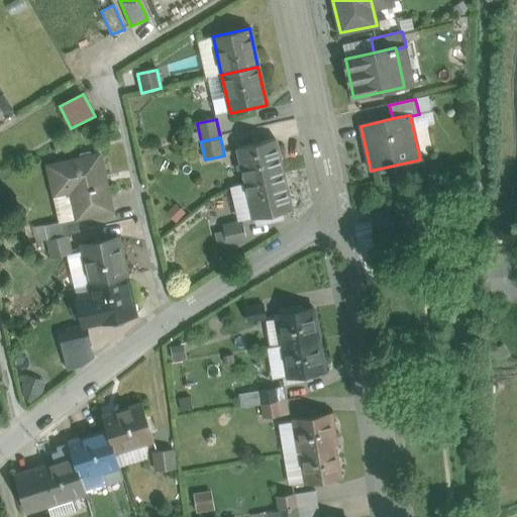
[(275,139),(237,148),(245,184),(283,176),(275,139)]
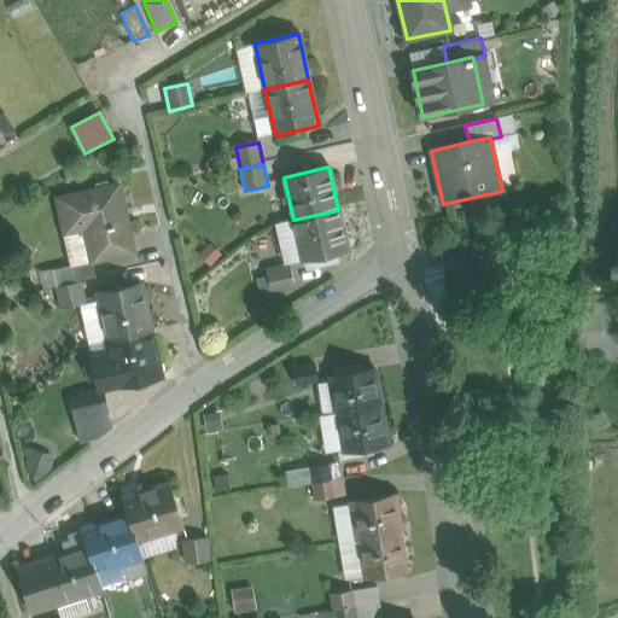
[(120,185),(57,198),(63,225),(88,219),(91,228),(85,229),(91,261),(92,262),(130,254),(121,211),(126,210),(120,185)]
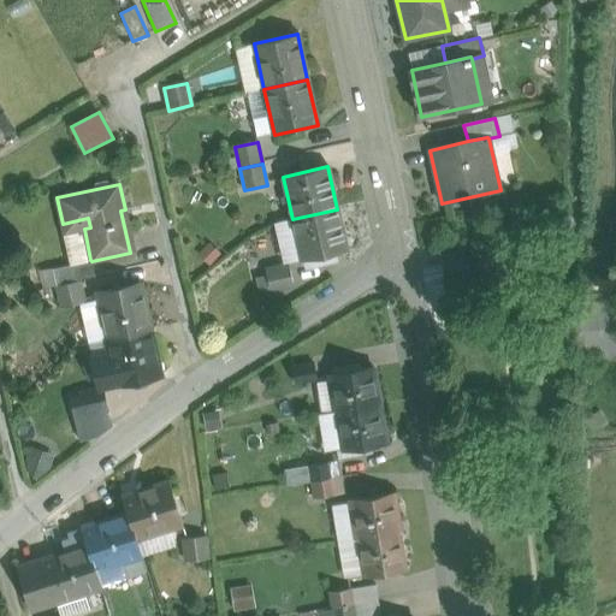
[(520,207),(485,212),(490,246),(525,240),(520,207)]
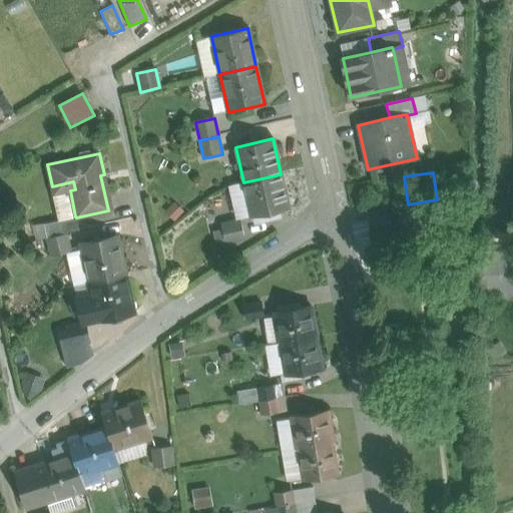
[(281,174),(243,182),(251,217),(289,209),(281,174)]
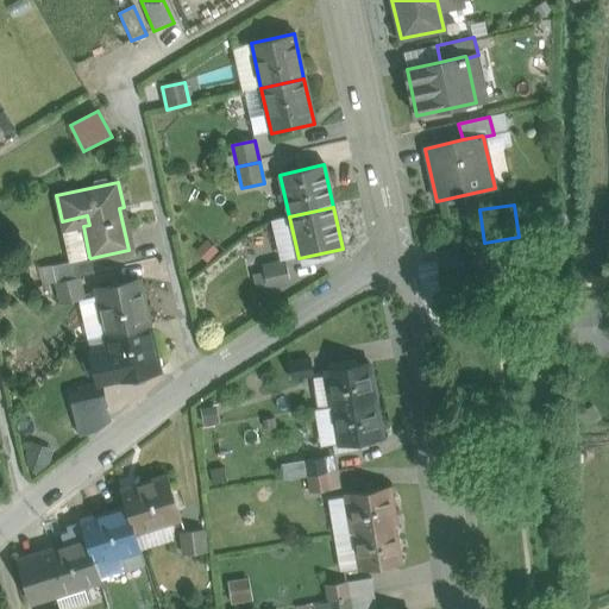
[(501,246),(489,255),(490,264),(503,270),(510,257),(501,246)]
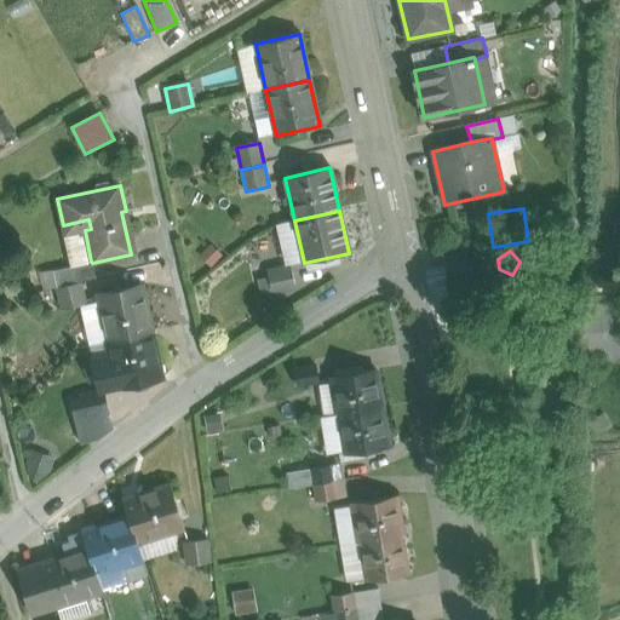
[(91,262),(53,270),(57,288),(80,282),(96,279),(92,263),(91,262)]
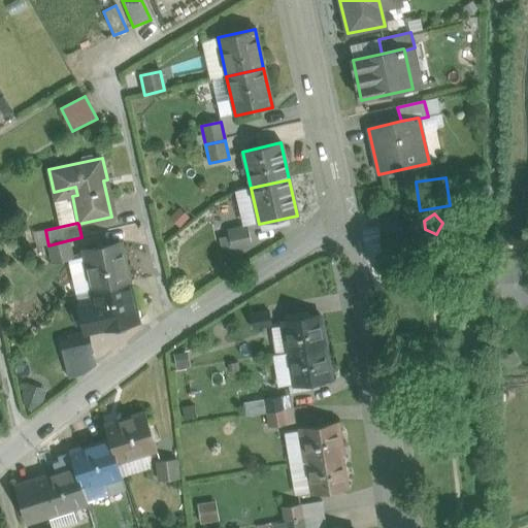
[(245,227),(218,233),(224,259),(252,253),(245,227)]
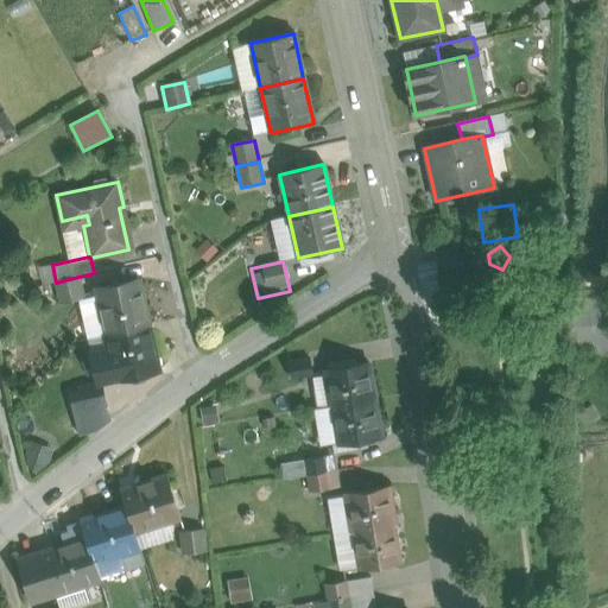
[(78,277),(56,283),(61,304),(83,298),(78,277)]
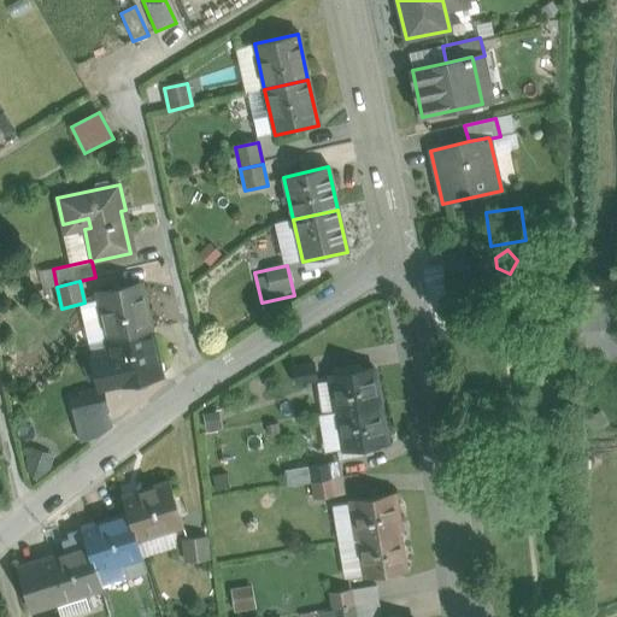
[(141,285),(98,294),(109,340),(151,330),(141,285)]
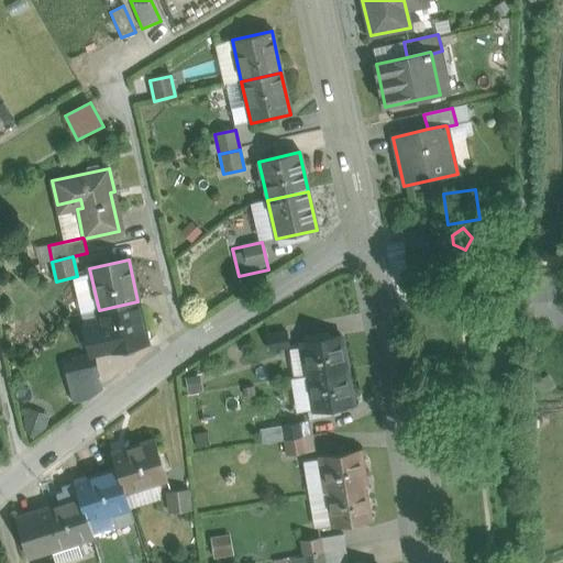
[(531,326),(562,324),(562,273),(529,275),(531,326)]
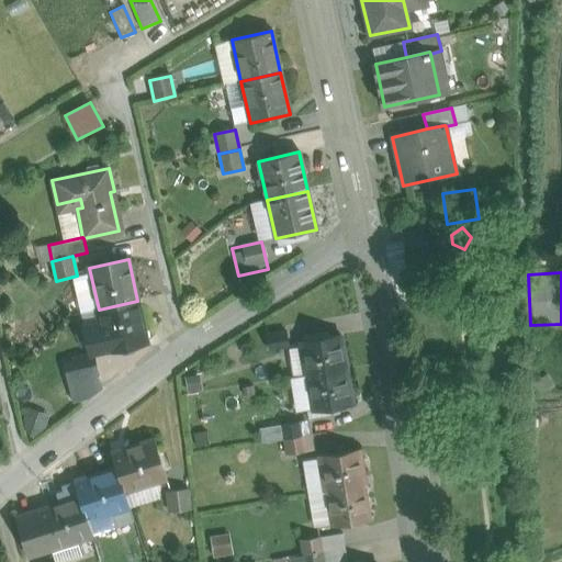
[(137,301),(99,310),(108,350),(147,341),(137,301)]
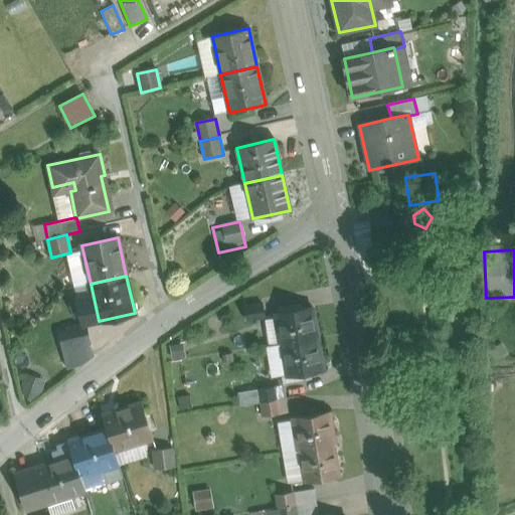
[(263,304),(244,307),(246,321),(265,318),(263,304)]
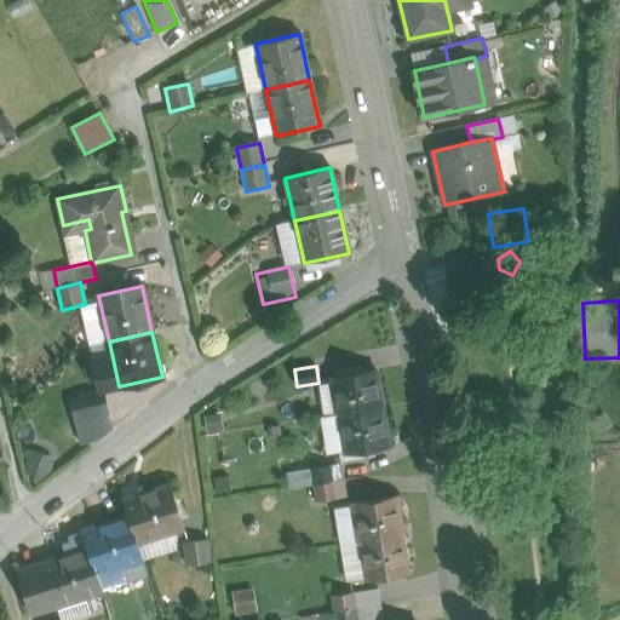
[(375,371),(332,378),(338,415),(382,408),(375,371)]
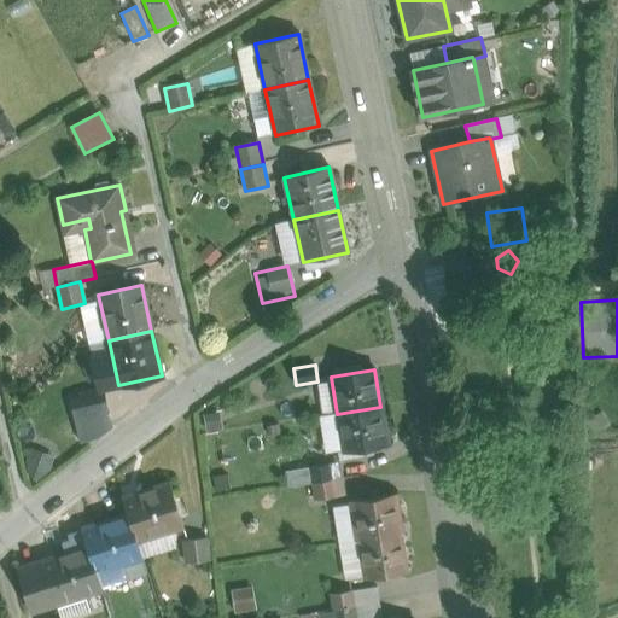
[(81,395),(86,417),(109,412),(104,389),(81,395)]
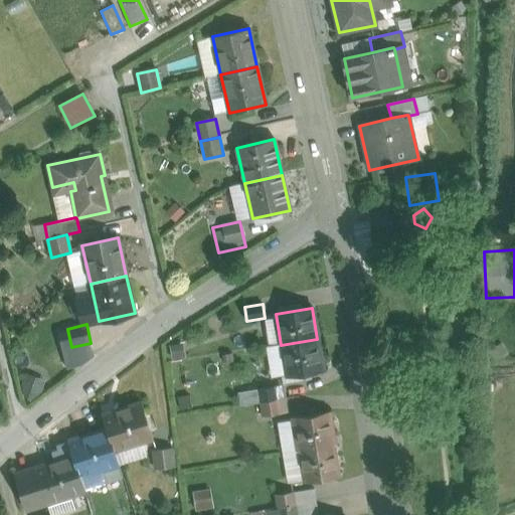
[(317,339),(281,345),(286,376),(322,370),(317,339)]
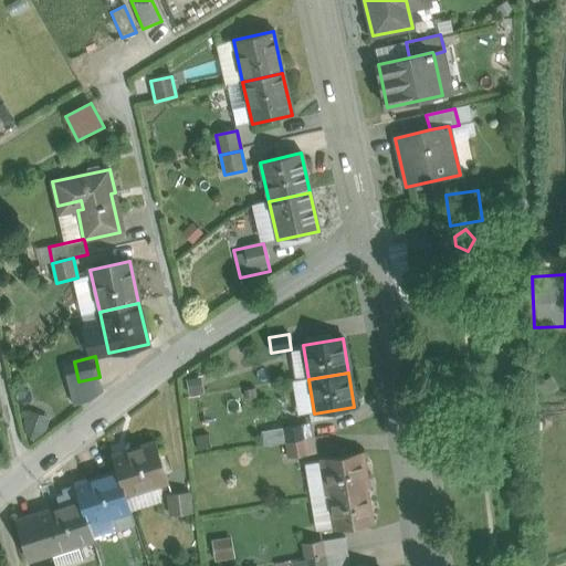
[(100,377),(79,381),(83,400),(103,389),(100,377)]
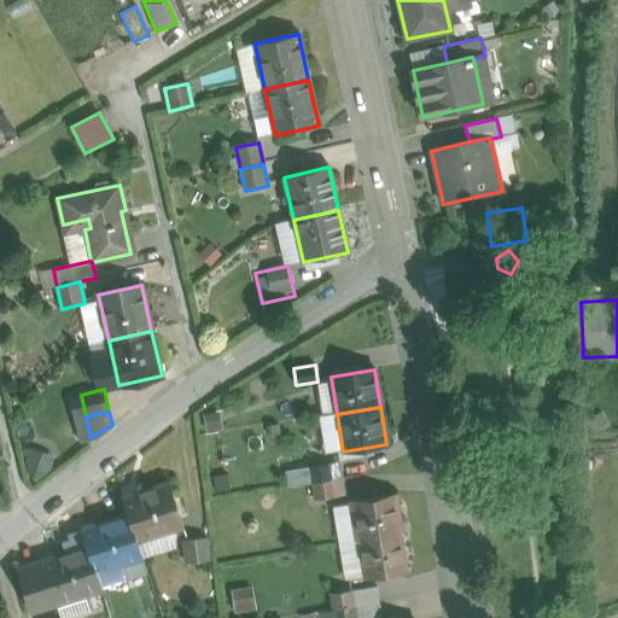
[(41,476),(48,458),(34,450),(25,468),(41,476)]
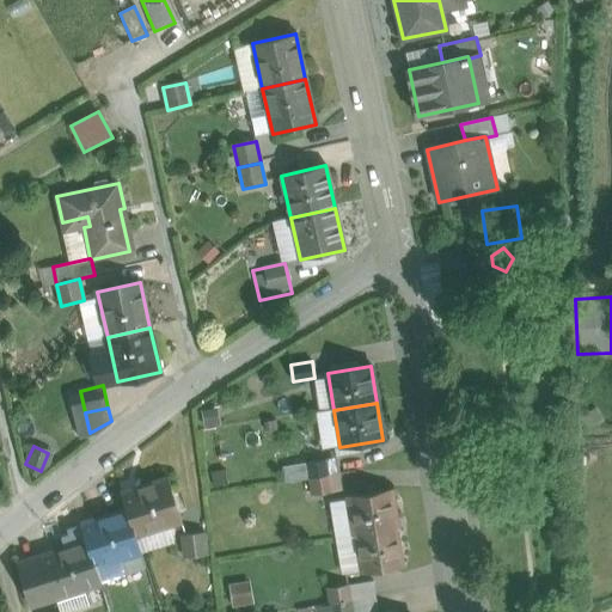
[(336,458),(306,464),(308,479),(338,475),(336,458)]
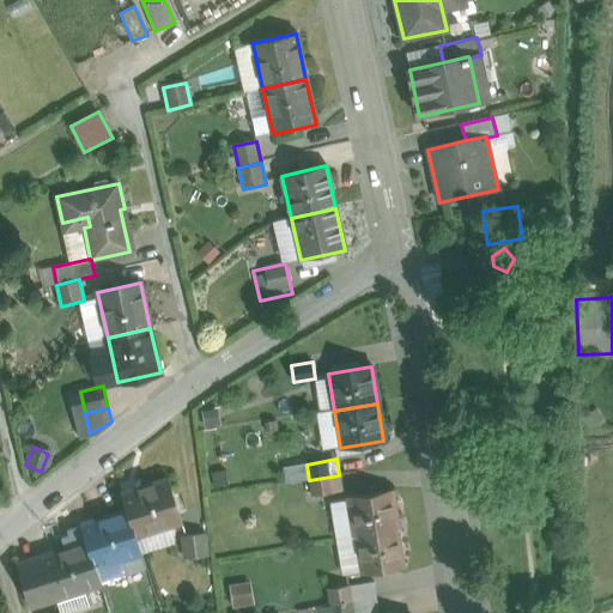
[(307,465),(284,468),(286,484),(309,480),(307,465)]
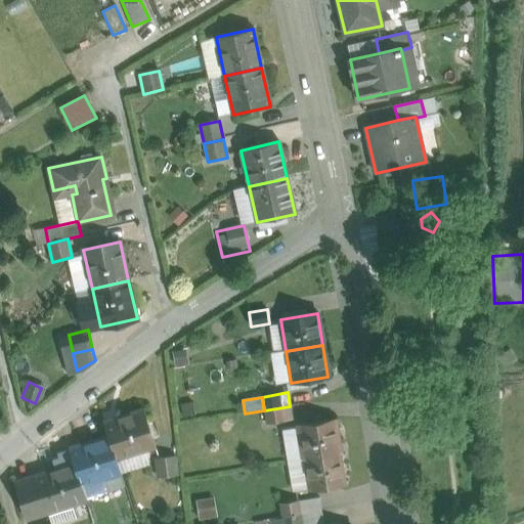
[(290,406),(264,410),(266,424),(293,420),(290,406)]
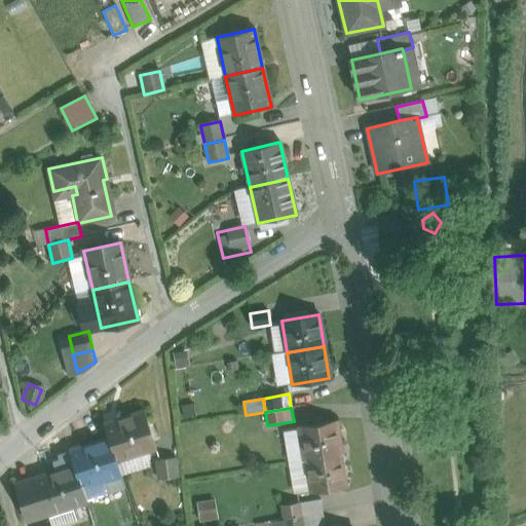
[(144,412),(105,424),(109,439),(116,460),(138,453),(137,451),(155,446),(144,412)]
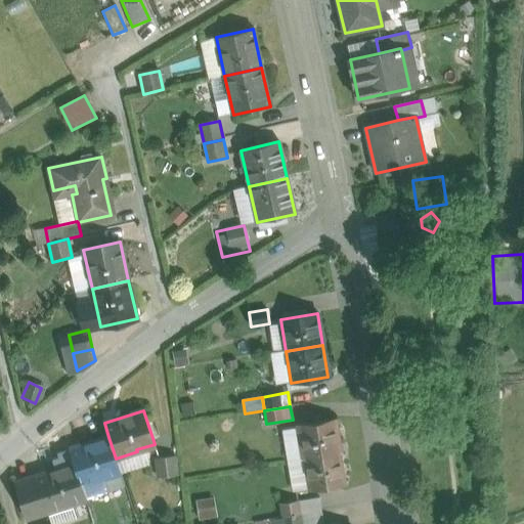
[(335,421),(299,427),(304,459),(341,452),(335,421)]
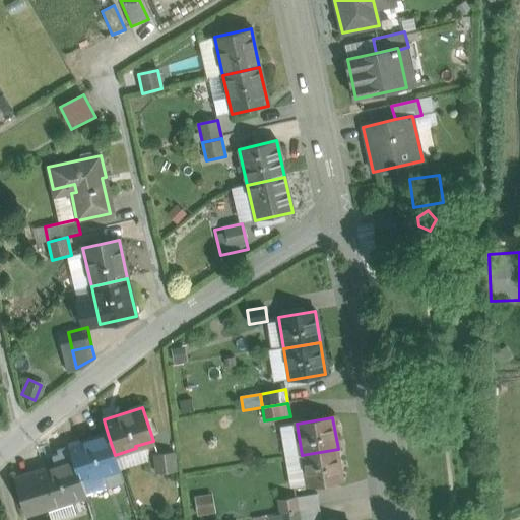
[(108,434),(69,446),(74,460),(81,481),(103,474),(102,472),(119,467),(115,455),(108,434)]
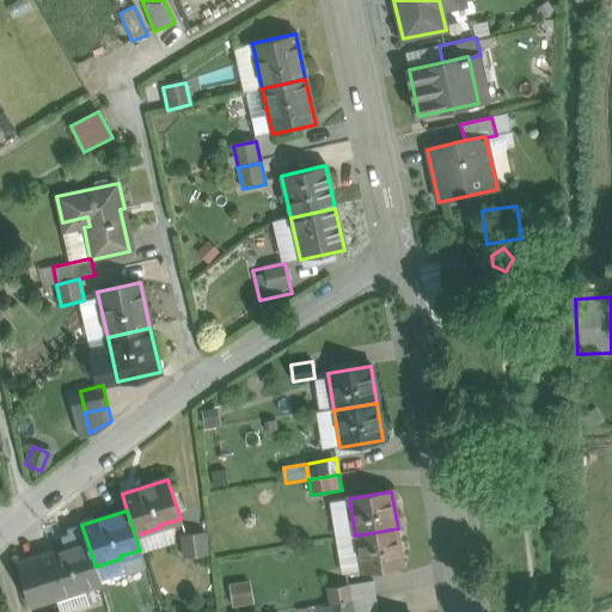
[(398,528),(355,536),(361,573),(404,565),(398,528)]
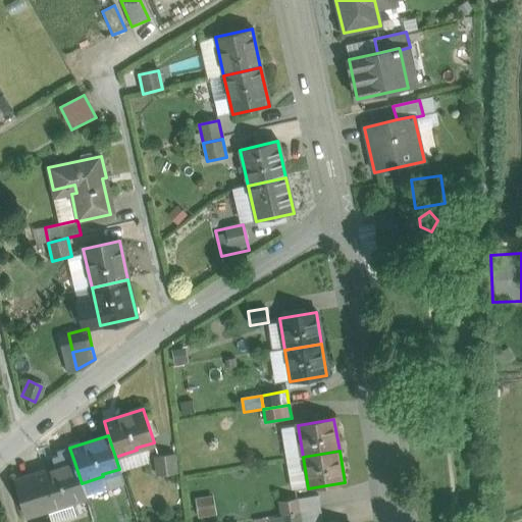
[(174,454),(155,456),(157,476),(176,474),(174,454)]
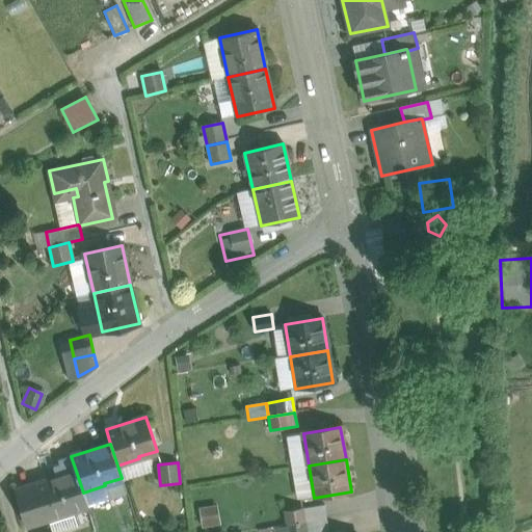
[(76,471),(35,484),(47,520),(48,520),(51,531),(52,531),(53,531),(58,531),(77,526),(73,510),(86,505),(83,493),(76,471)]
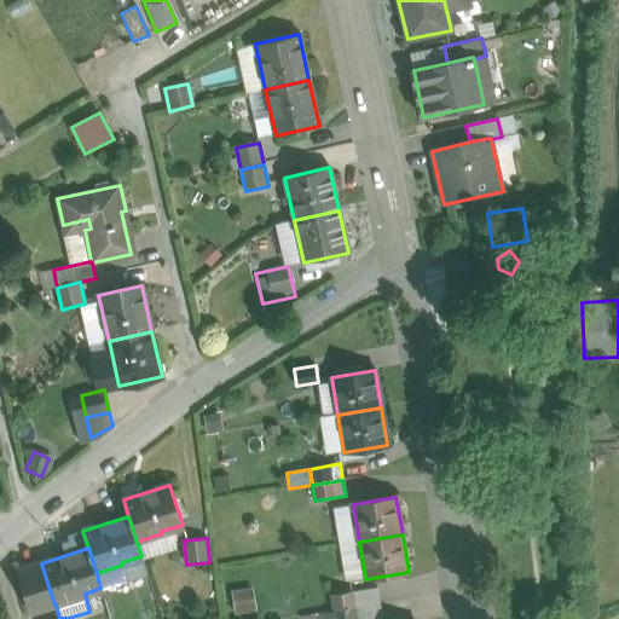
[(55,605),(41,563),(21,570),(34,612),(55,605)]
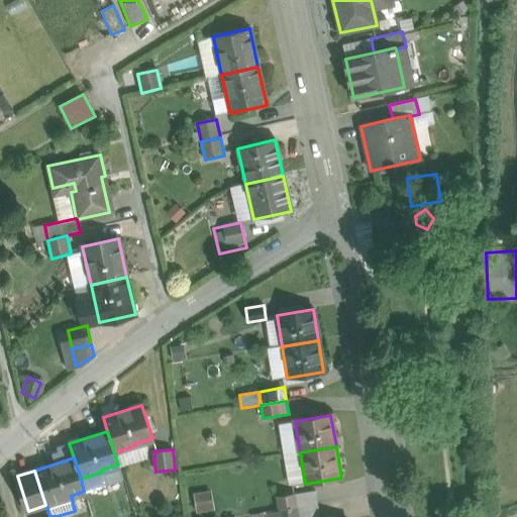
[(195,492),(197,511),(215,508),(213,489),(195,492)]
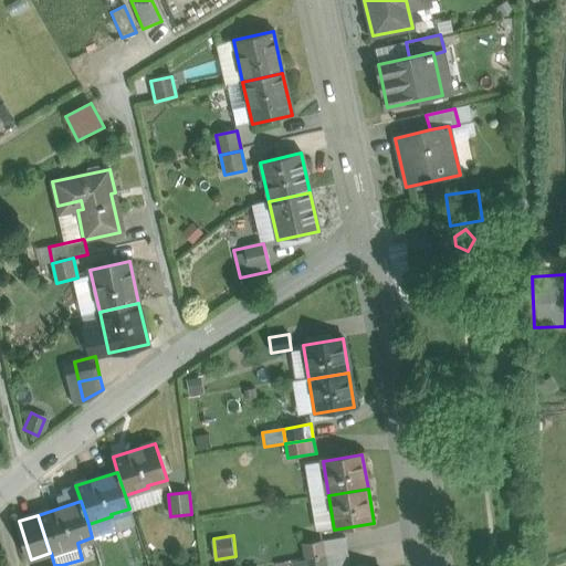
[(345,537),(322,541),(324,555),(347,552),(345,537)]
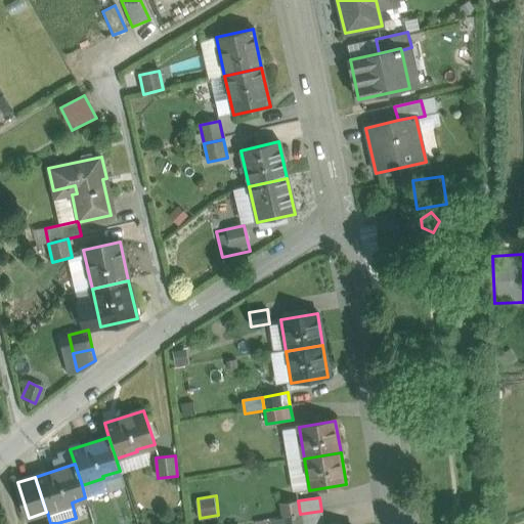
[(298,500),(279,504),(282,517),(300,514),(298,500)]
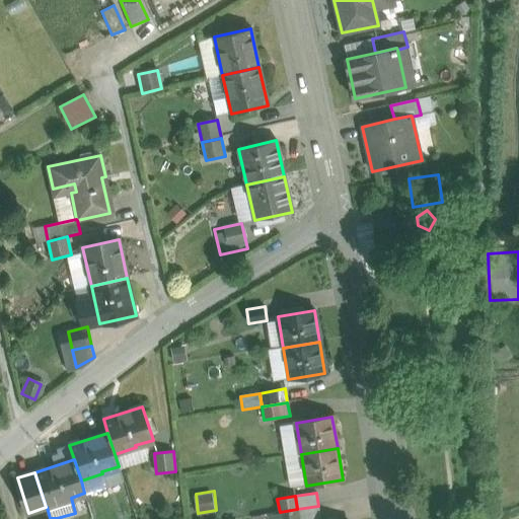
[(318,506),(297,509),(298,518),(315,518),(320,518),(318,506)]
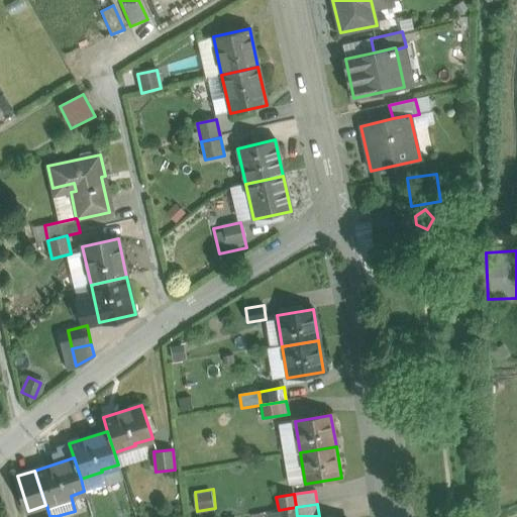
[(297,516),(296,507),(279,510),(279,516),(297,516)]
